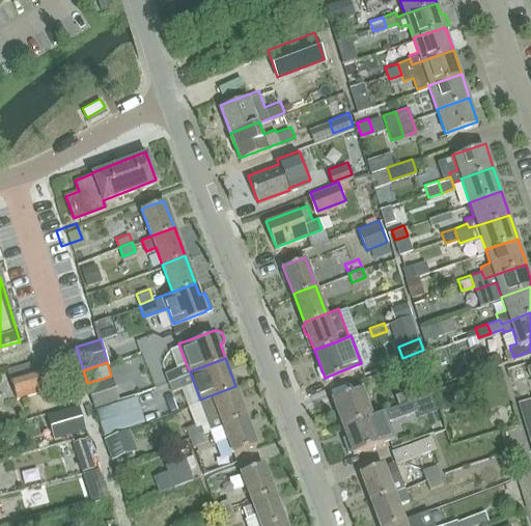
[(186,363),(165,370),(168,380),(183,375),(190,371),(186,363)]
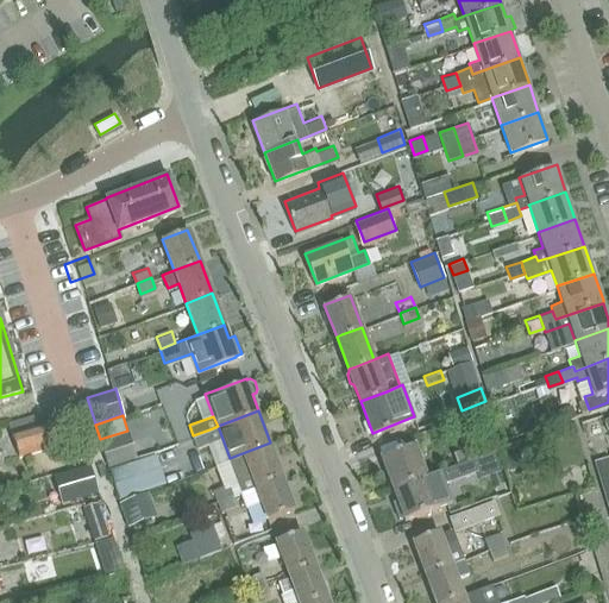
[(52,420),(12,432),(19,454),(60,443),(52,420)]
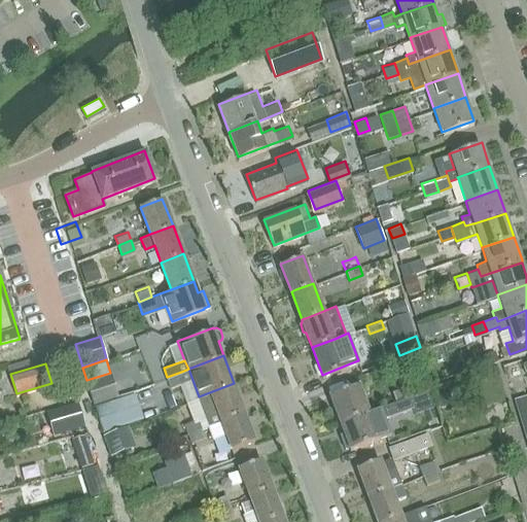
[(181,372),(167,377),(171,386),(184,381),(181,372)]
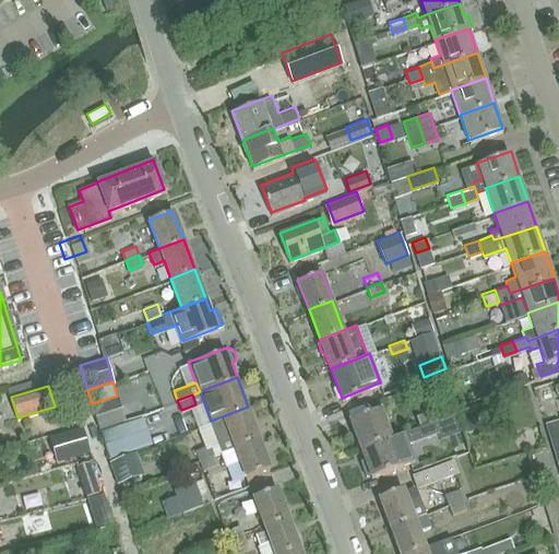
[(117,396),(92,403),(99,427),(125,419),(117,396)]
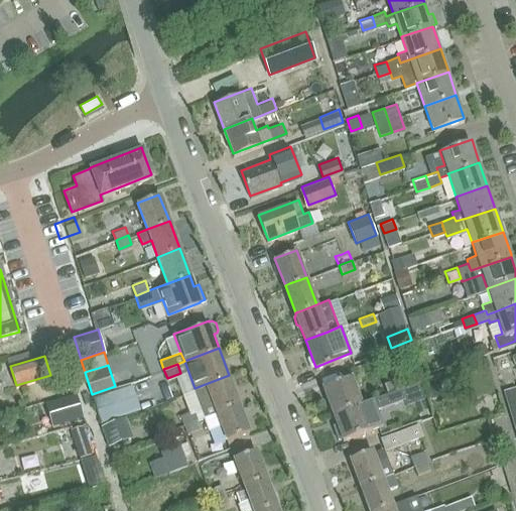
[(229,375),(195,388),(205,415),(215,411),(239,402),(229,375)]
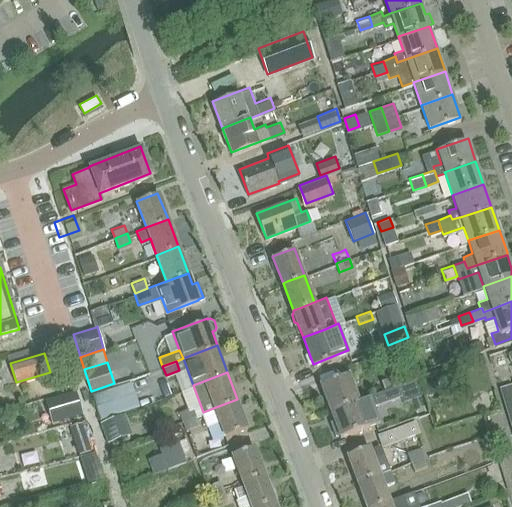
[(320,383),(330,409),(357,399),(347,373),(320,383)]
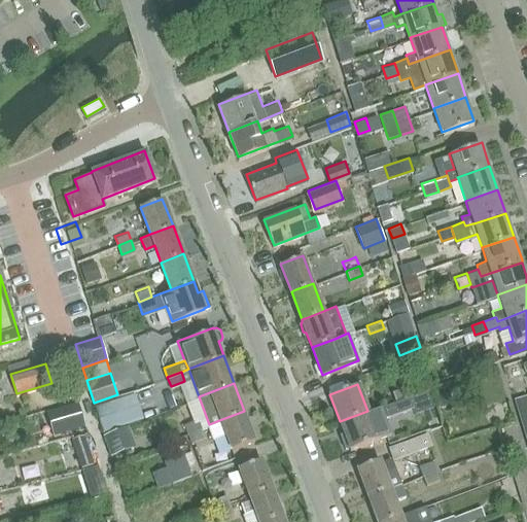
[(405,385),(391,389),(396,401),(409,395),(405,385)]
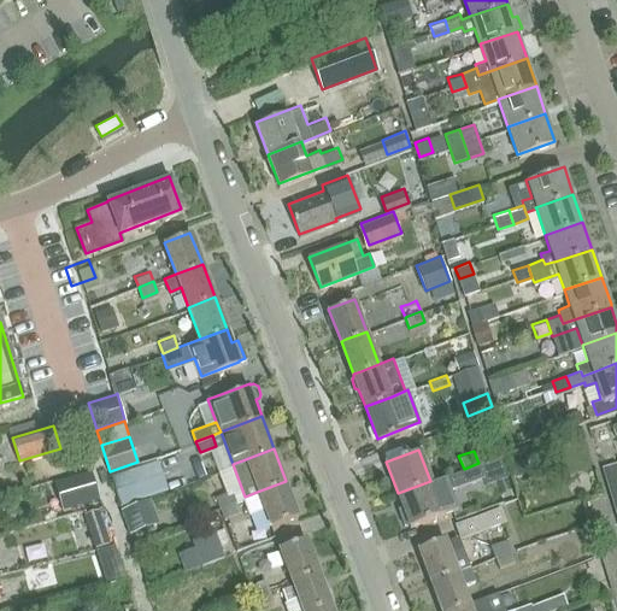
[(157,458),(111,474),(122,503),(168,487),(157,458)]
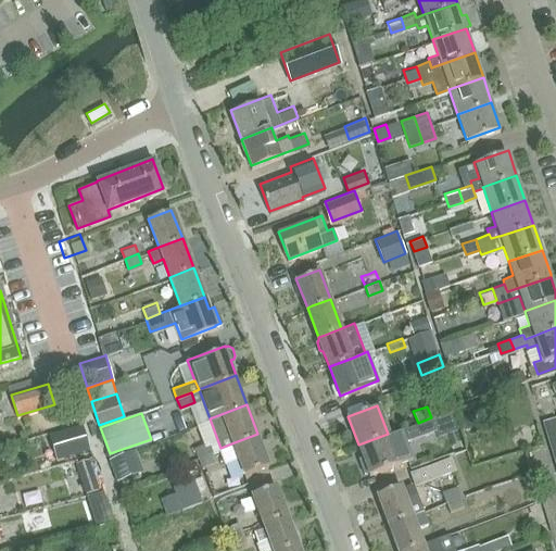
[(555,417),(555,415),(542,418),(550,441),(555,439),(555,417)]
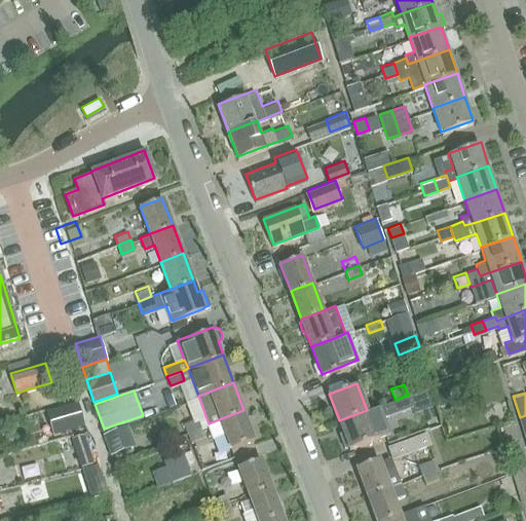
[(347,418),(339,420),(343,432),(340,433),(345,446),(348,445),(349,447),(377,437),(389,433),(383,416),(412,405),(408,396),(408,395),(396,400),(367,410),(347,418)]
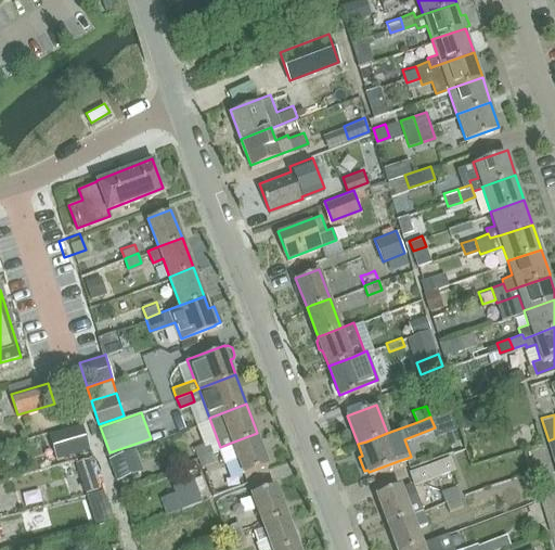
[(80,423),(60,429),(56,430),(63,453),(88,446),(80,423)]
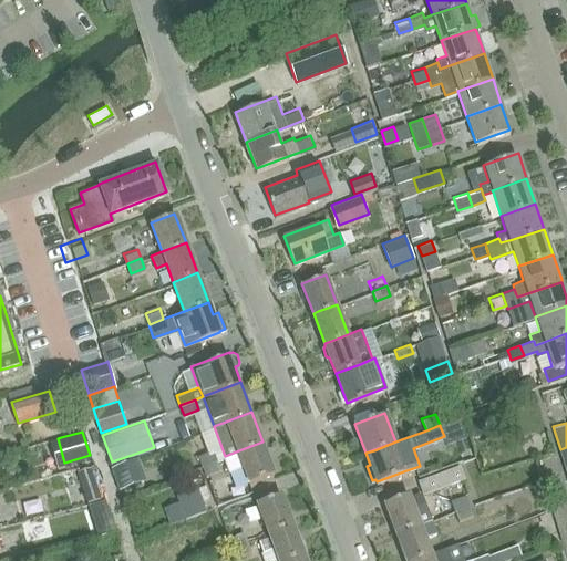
[(236,452),(225,456),(229,469),(241,465),(248,481),(274,471),(263,442),(236,452)]
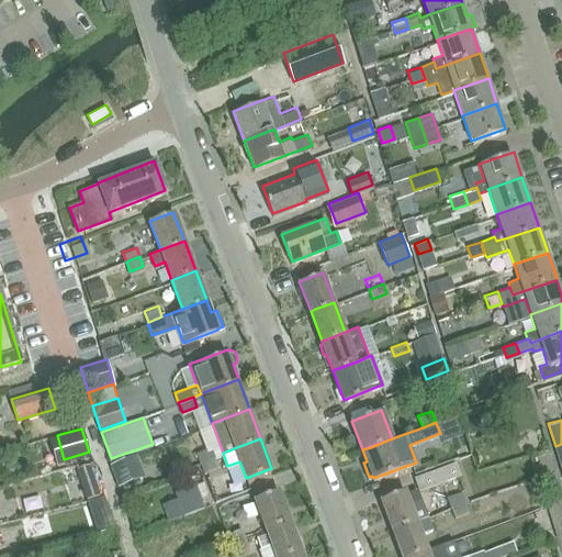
[(206,446),(195,450),(199,461),(214,455),(211,444),(206,446)]
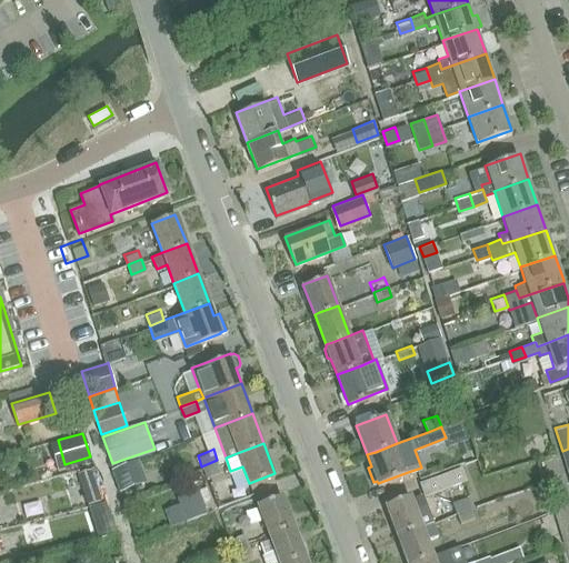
[(201,466),(205,475),(221,470),(217,460),(201,466)]
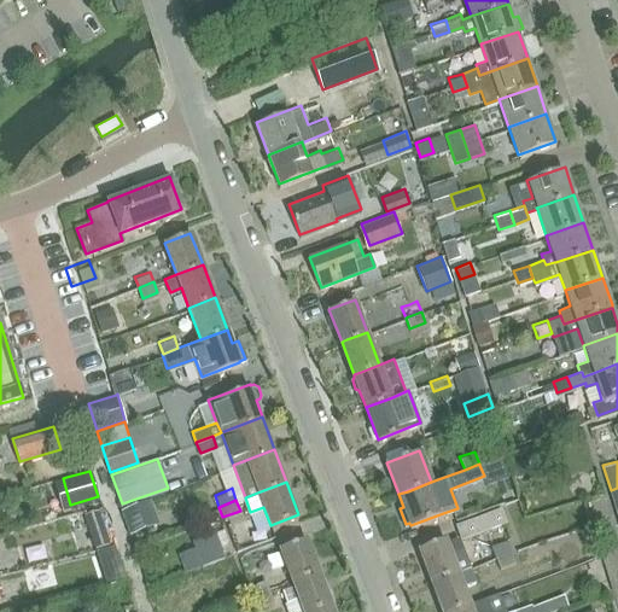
[(455,522),(460,537),(506,520),(501,505),(455,522)]
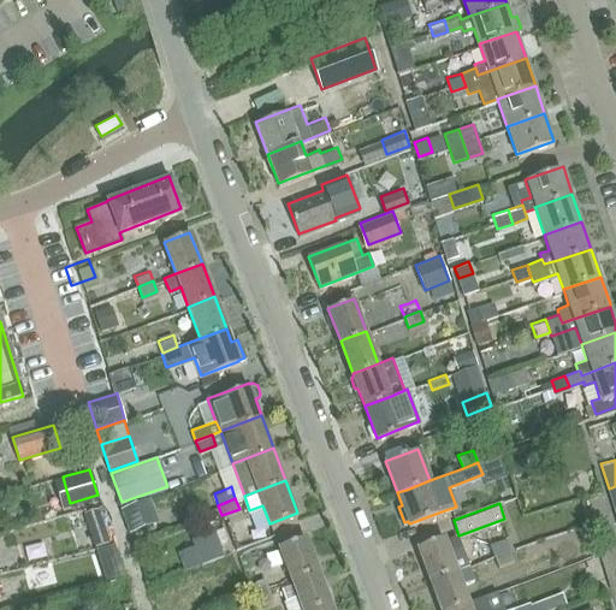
[(99,505),(83,510),(94,544),(110,539),(99,505)]
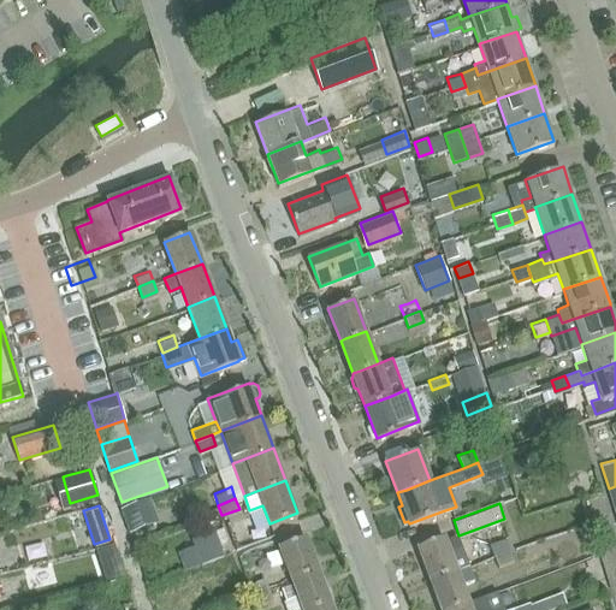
[(416,545),(430,579),(449,572),(457,568),(458,568),(465,566),(467,564),(469,563),(461,543),(457,545),(454,536),(446,538),(445,534),(416,545)]
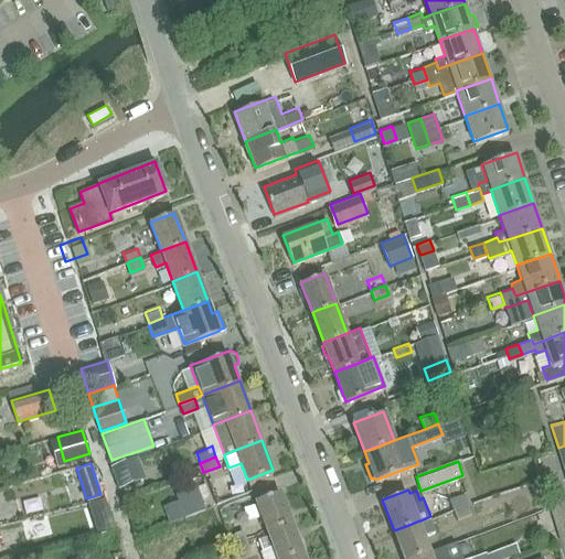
[(280,492),(256,502),(267,530),(291,522),(280,492)]
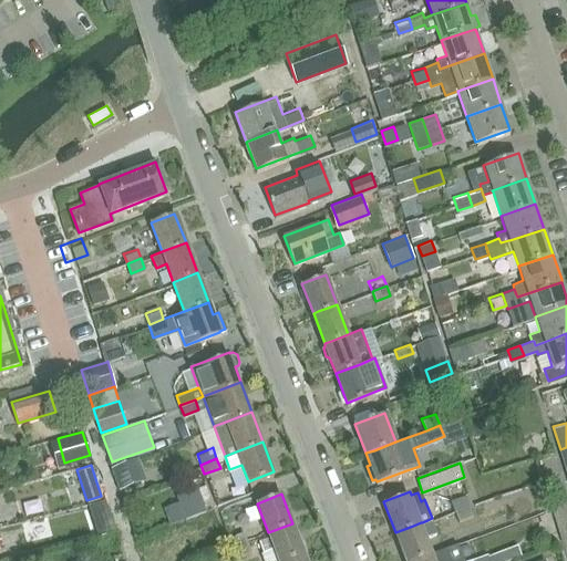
[(465,494),(451,499),(454,509),(470,504),(465,494)]
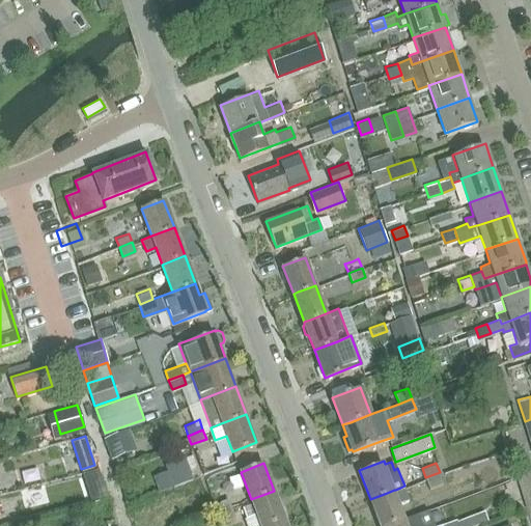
[(207,473),(210,481),(229,477),(227,468),(207,473)]
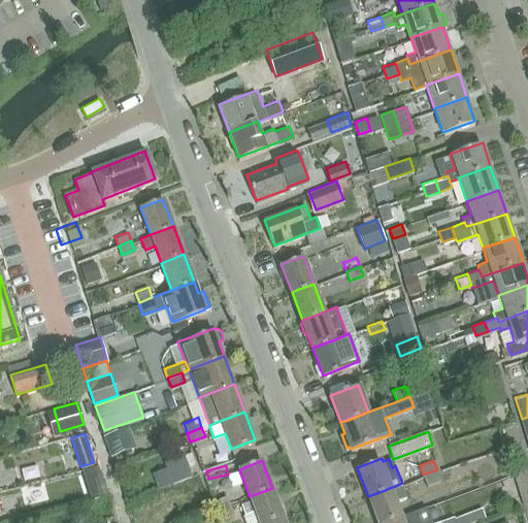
[(437,469),(423,475),(427,485),(440,479),(437,469)]
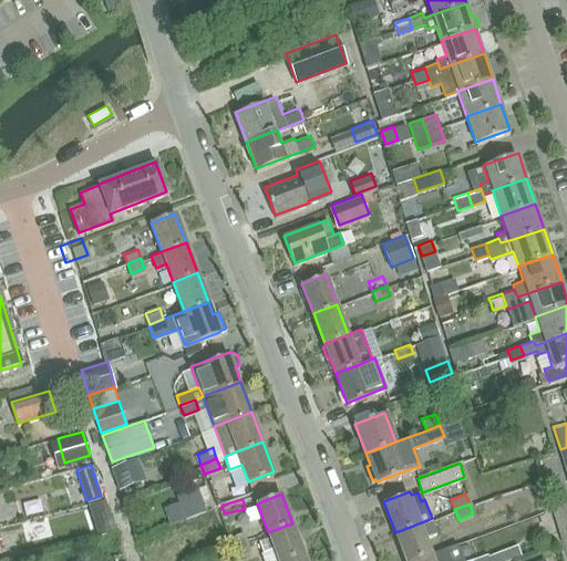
[(20,518),(26,538),(52,531),(48,511),(20,518)]
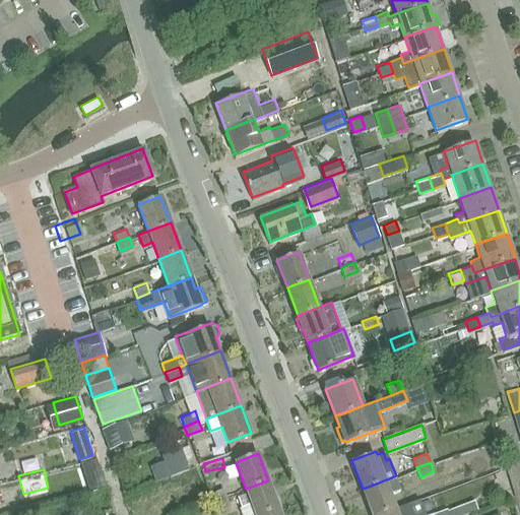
[(106,486),(102,473),(85,478),(89,491),(106,486)]
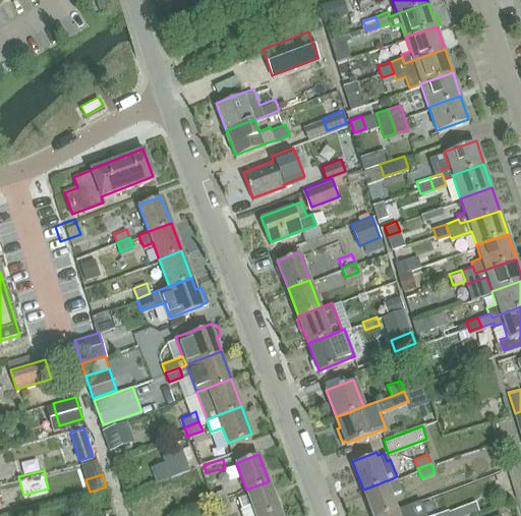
[(387,480),(363,490),(372,515),(374,515),(398,508),(392,492),(401,488),(397,476),(395,477),(393,478),(388,480),(387,480)]
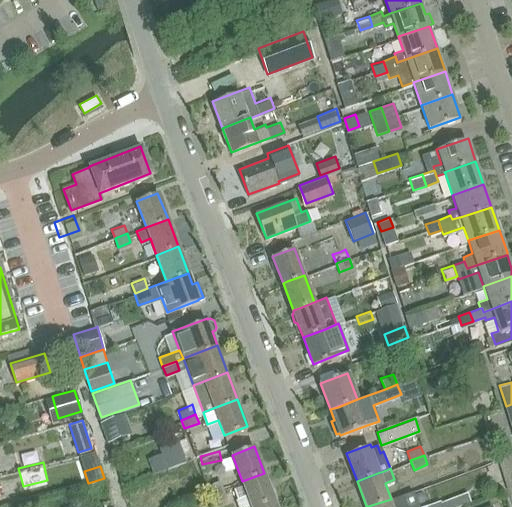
[(242,481),(243,484),(235,487),(238,497),(247,494),(251,506),(254,506),(274,500),(264,473),(242,481)]
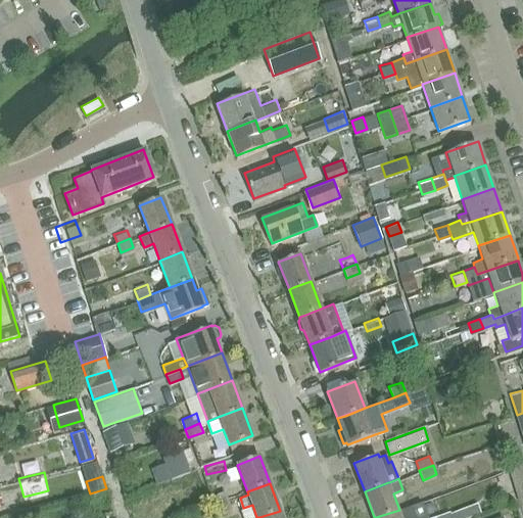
[(225,489),(210,495),(214,503),(228,498),(225,489)]
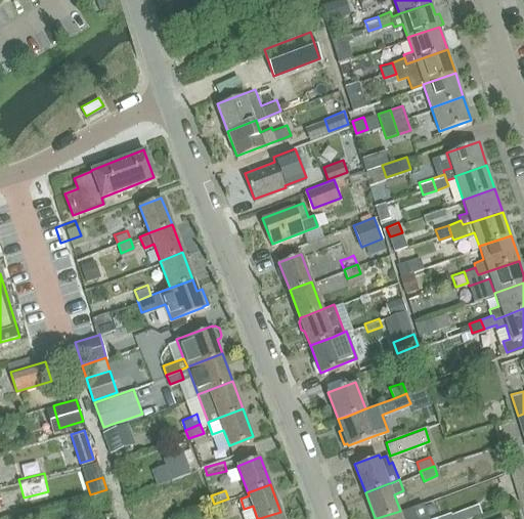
[(228,499),(214,504),(218,513),(231,508),(228,499)]
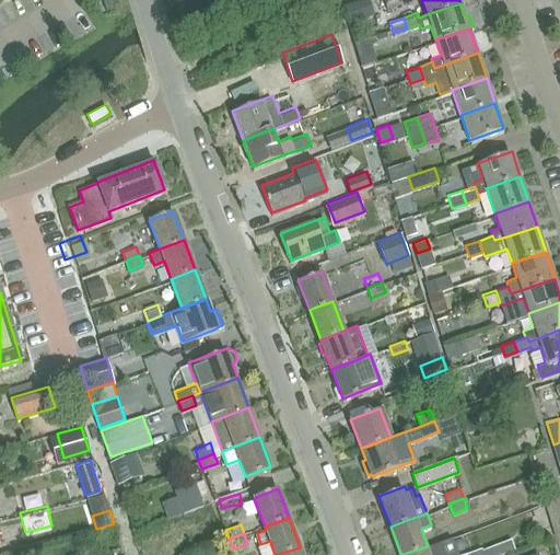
[(428,546),(403,554),(459,554),(458,552),(447,554),(444,554),(440,541),(428,546)]
